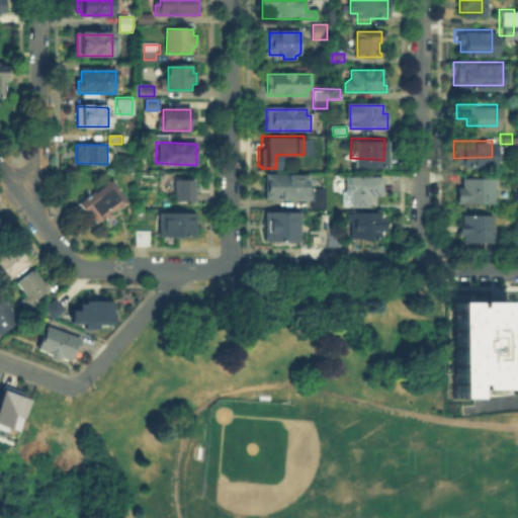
[(309,189),(326,189),(326,209),(312,209),(312,199),(266,199),(266,175),(309,176),(309,189)]
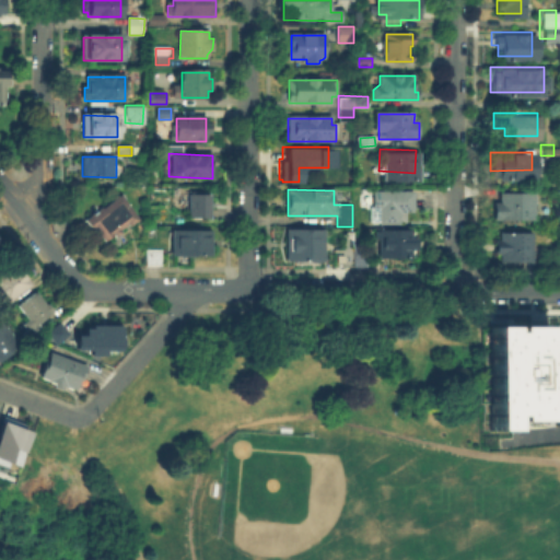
[(492,195),(497,195),(497,190),(529,190),(529,214),(492,214),(492,195)]
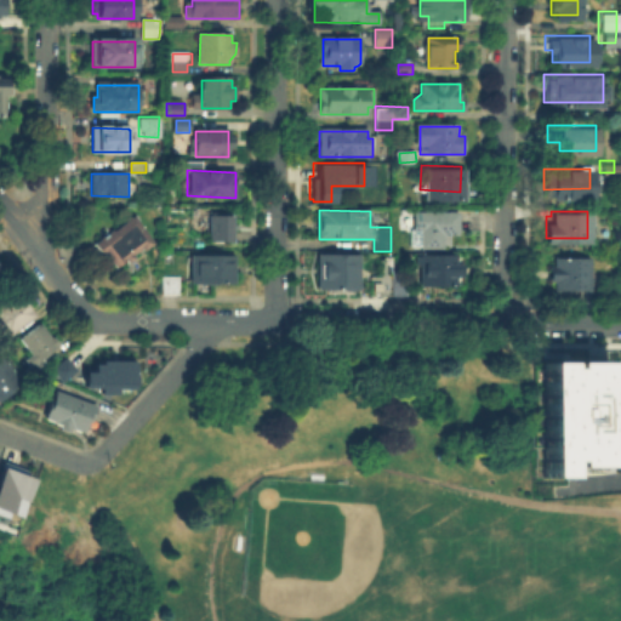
[(233,214),(233,241),(210,241),(210,214),(233,214)]
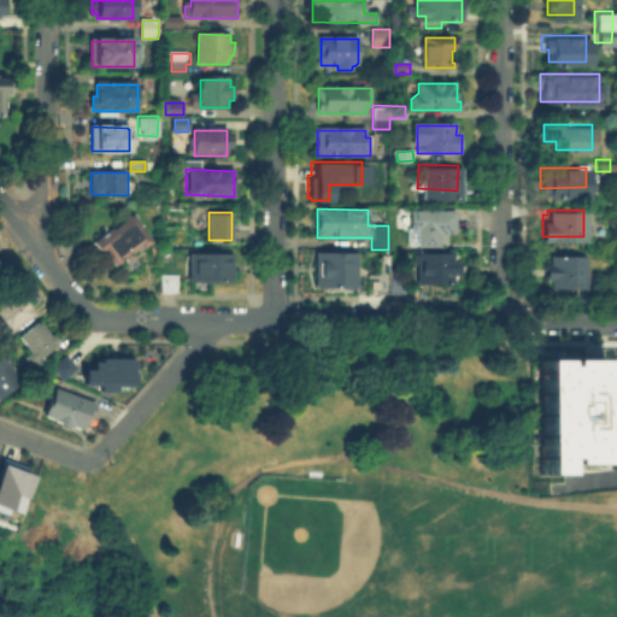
[(412,212),(457,212),(458,222),(456,222),(456,234),(442,234),(442,246),(412,246),(412,212)]
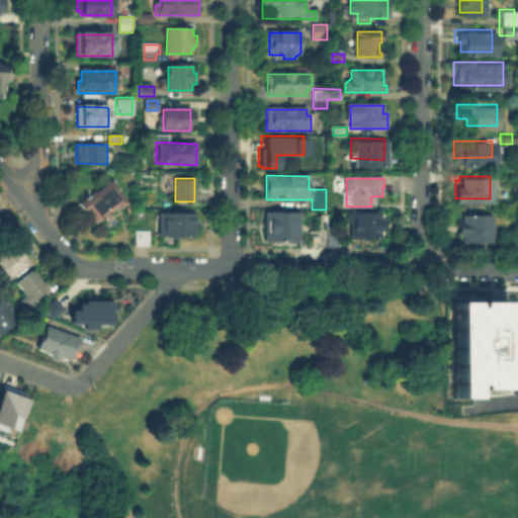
[(84,212),(79,205),(111,181),(127,202),(106,218),(105,218),(96,225),(86,211),(84,212)]
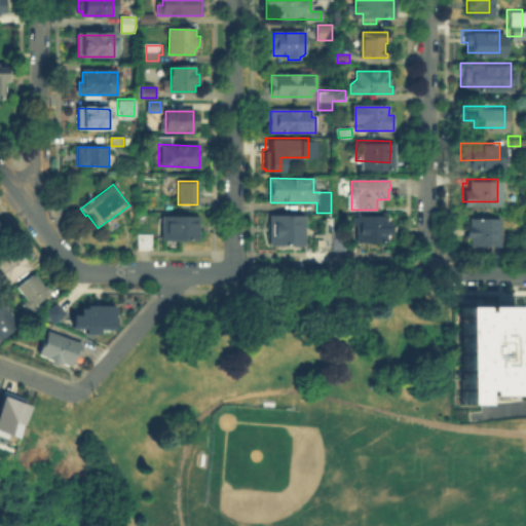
[(349,221),(349,213),(384,213),(384,223),(386,223),(386,234),(382,234),(382,237),(353,237),(353,221),(349,221)]
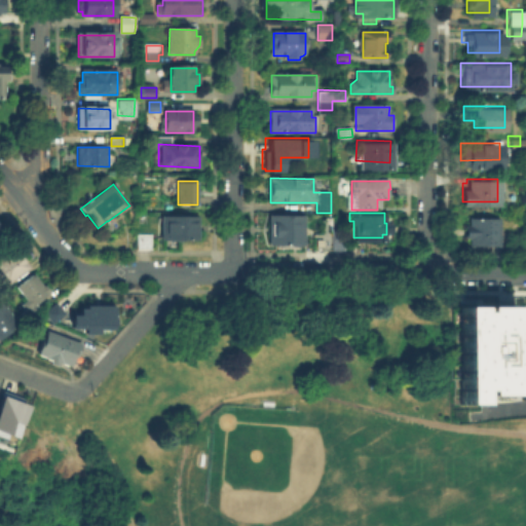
[(463,221),(466,222),(466,216),(494,216),(494,240),(463,240),(463,221)]
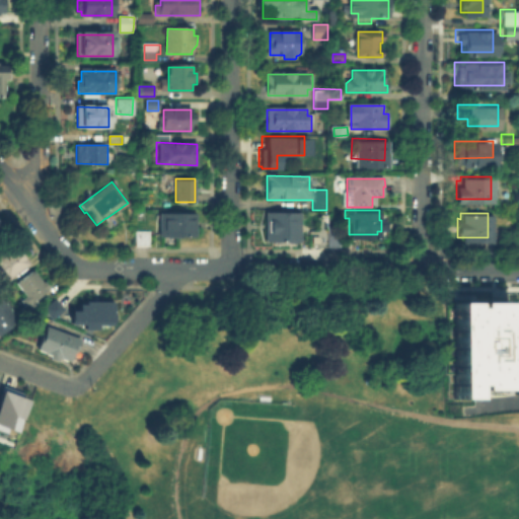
[(160,215),(196,215),(196,236),(160,236),(160,215)]
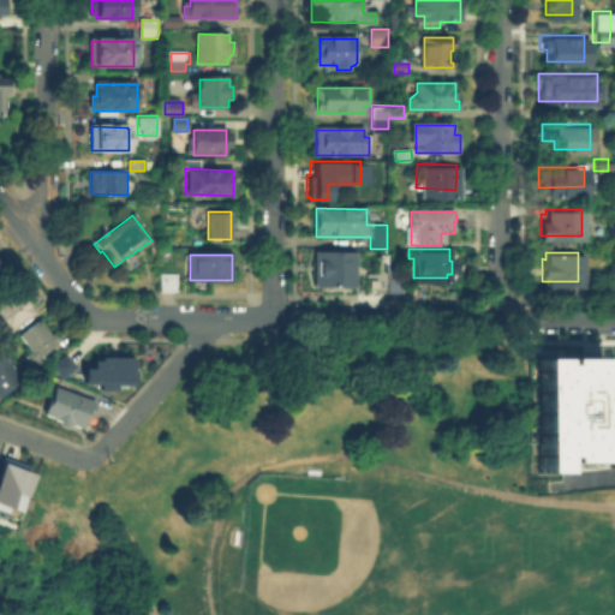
[(316,255),(357,255),(357,286),(315,286),(316,255)]
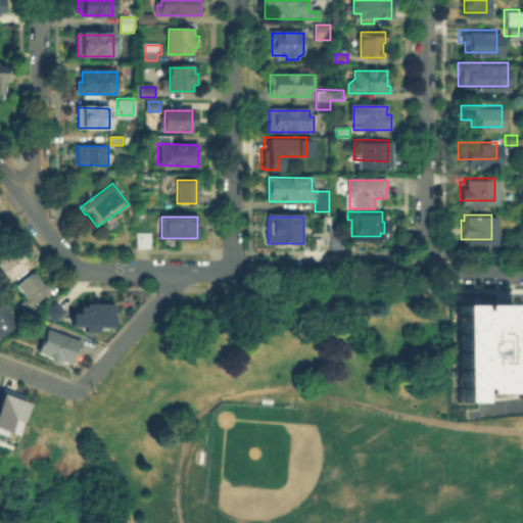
[(137,234),(151,234),(152,248),(138,248),(137,234)]
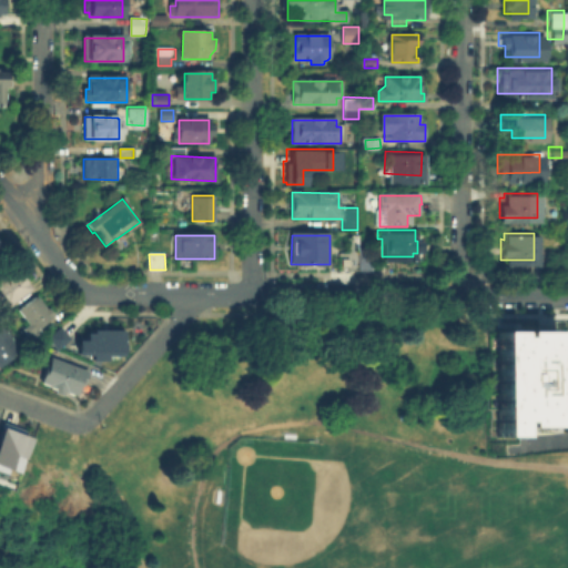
[(0,275),(7,270),(13,276),(17,273),(30,288),(8,306),(3,301),(0,303),(0,275)]
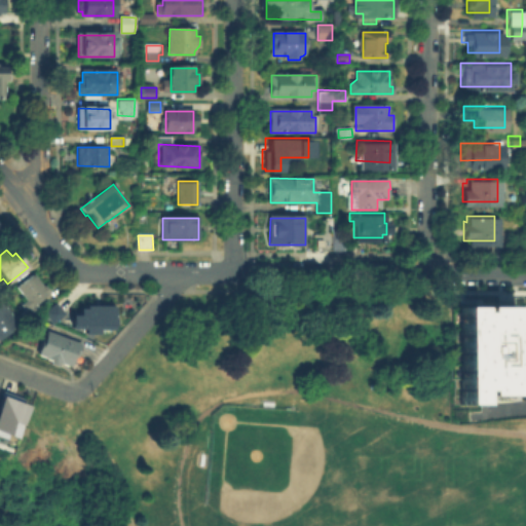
[(23,305),(29,300),(19,288),(34,275),(49,293),(38,303),(37,311),(30,317),(25,311),(27,309),(23,305)]
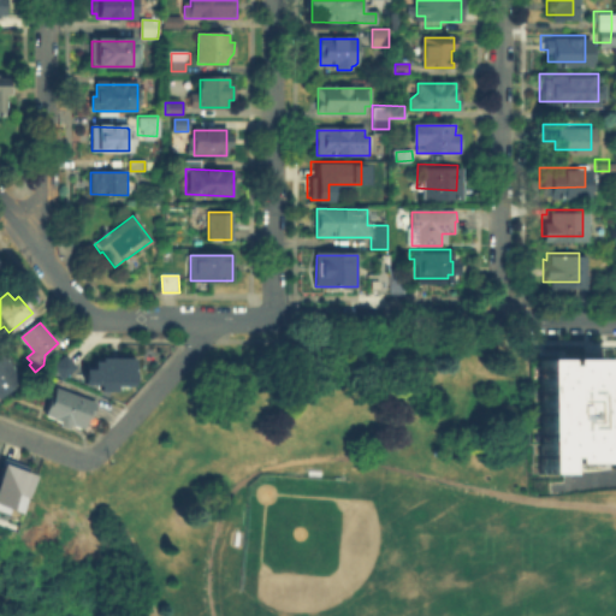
[(0,349),(1,349),(10,361),(9,363),(19,378),(17,380),(18,383),(0,396),(0,349)]
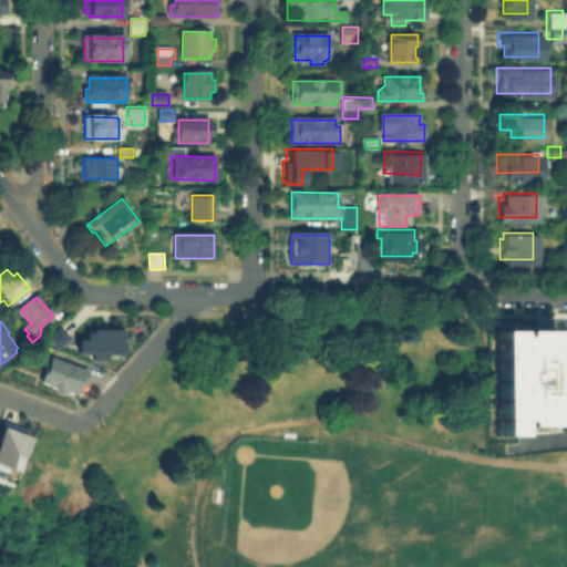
[(78,347),(98,327),(103,333),(107,329),(112,332),(115,329),(121,336),(120,350),(107,350),(96,361),(90,354),(88,357),(78,347)]
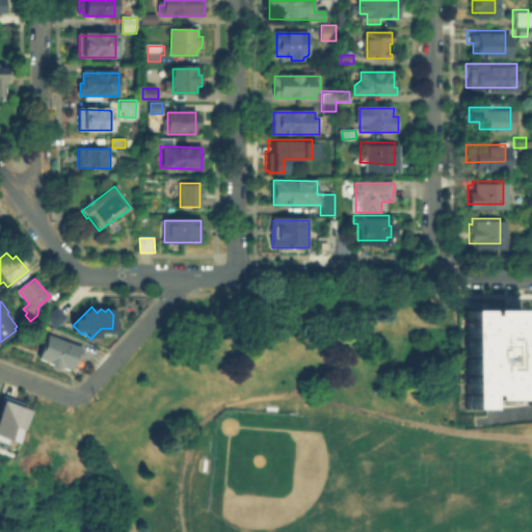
[(57,308),(67,319),(54,328),(46,316),(57,308)]
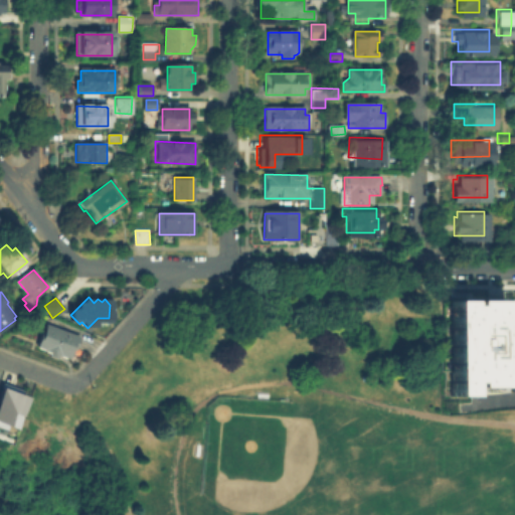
[(447,298),(467,298),(467,303),(470,303),(470,298),(503,298),(503,388),(466,388),(466,395),(447,395),(447,298)]
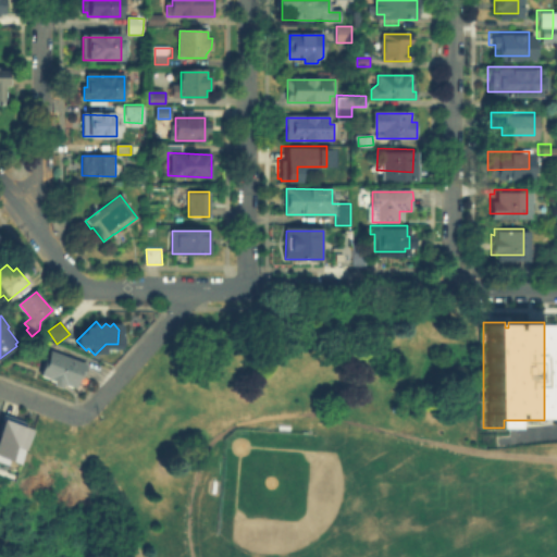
[(52,354),(85,367),(73,386),(56,382),(40,373),(52,354)]
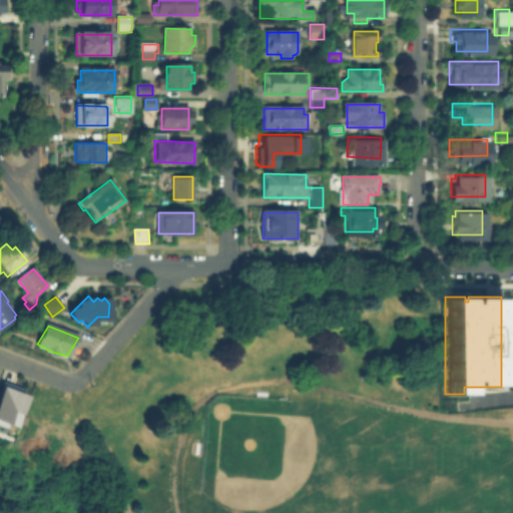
[(0,425),(0,385),(25,395),(12,430),(0,425)]
